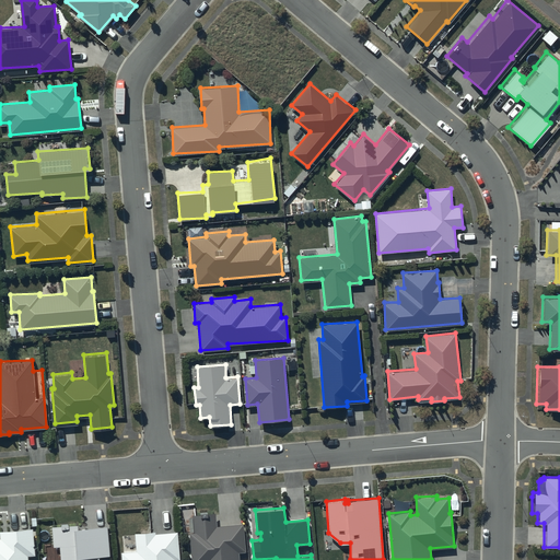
[(217,526),(216,512),(193,514),(195,532),(190,532),(191,559),(240,559),(238,551),(246,550),(243,523),(217,526)]
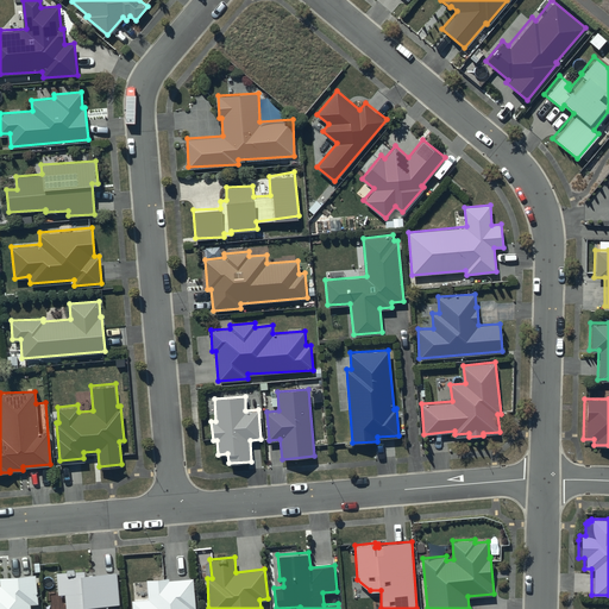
[(108,608),(108,604),(119,603),(117,571),(85,573),(85,570),(56,572),(58,594),(66,594),(67,608),(108,608)]
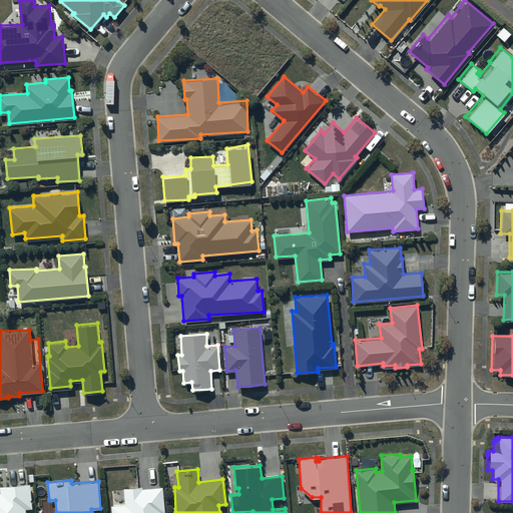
[(0,512),(26,512),(26,508),(32,507),(30,483),(0,485),(0,512)]
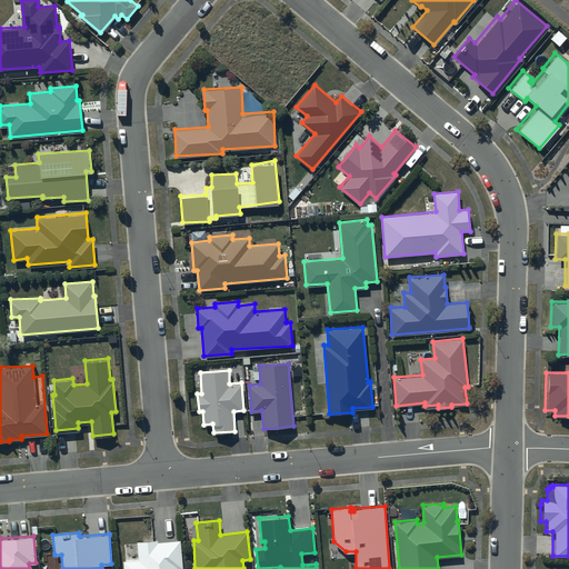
[(158,540),(137,541),(139,559),(123,560),(123,568),(179,568),(182,568),(180,539),(158,541),(158,540)]
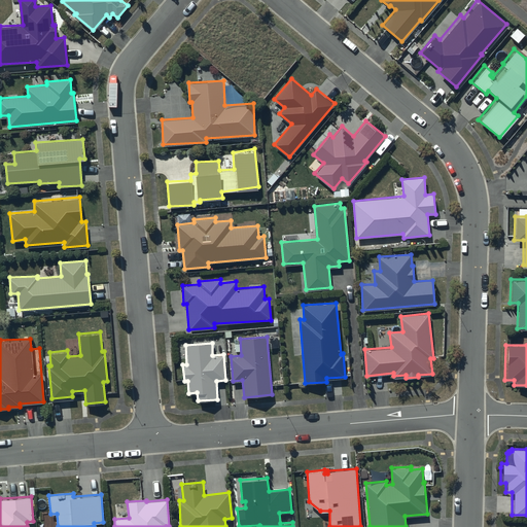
All buildings are outlined.
